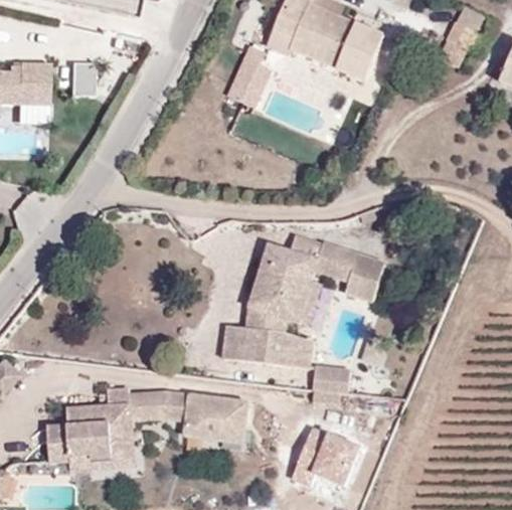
[(309,2),(310,0),(284,0),(266,43),(288,52),(290,47),(365,78),(383,33),(339,14),(309,2)]
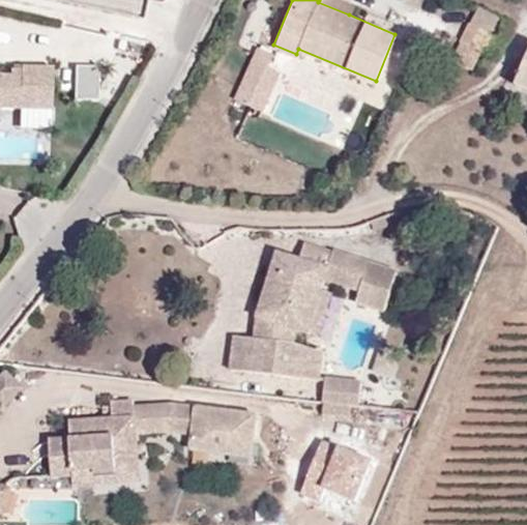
[(353,4),(345,0),(319,0),(318,2),(349,15),(353,4)]
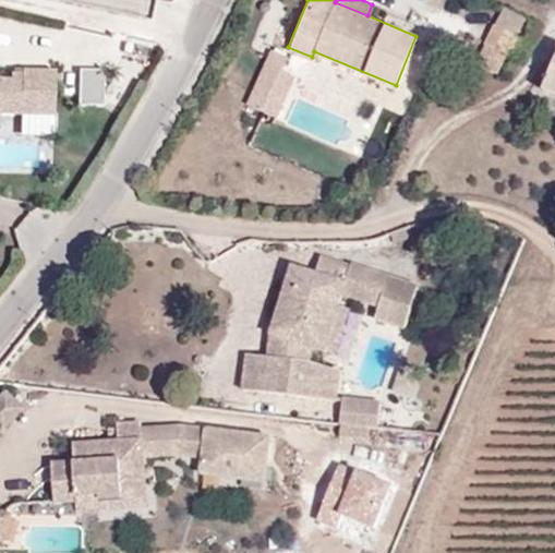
[(509,55),(520,34),(494,20),(482,40),(509,55)]
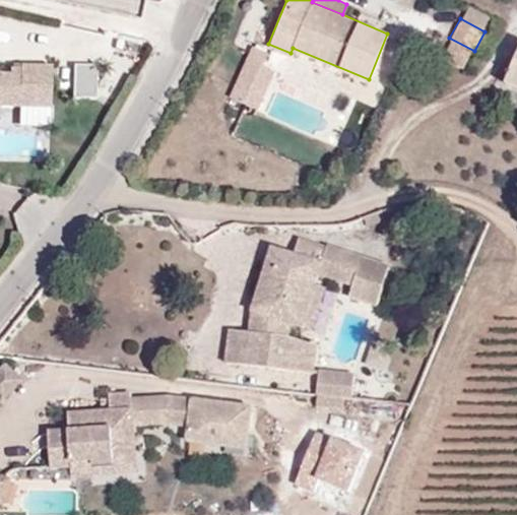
[(516,50),(504,80),(516,85),(516,50)]
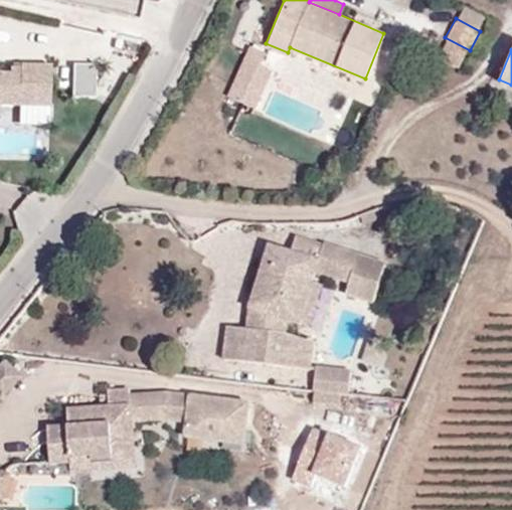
[(72,91),(94,91),(94,58),(72,58),(72,91)]
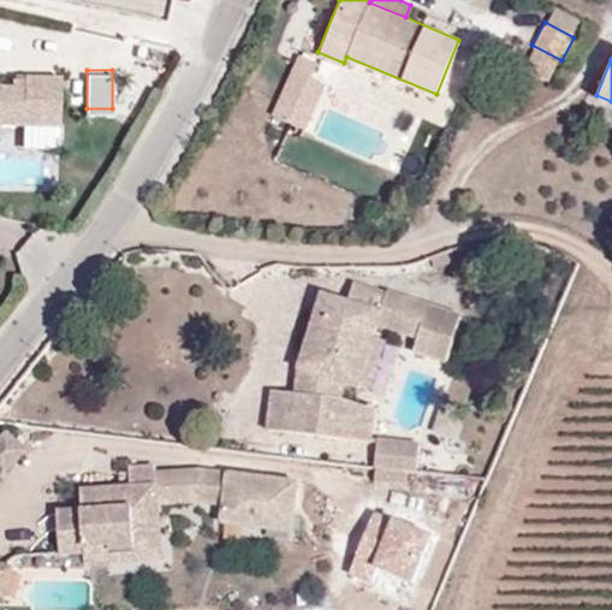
[(310,70),(286,120),(302,128),(326,77),(310,70)]
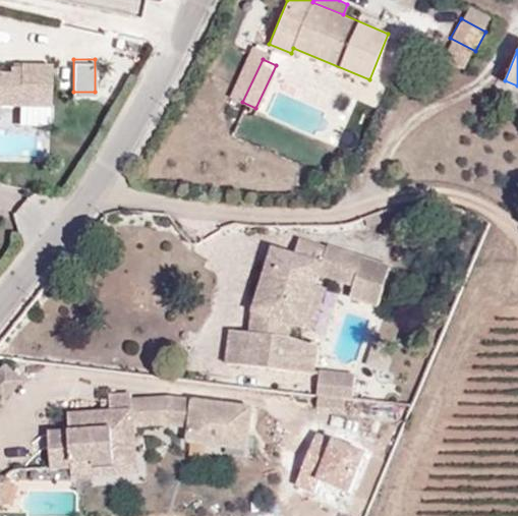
[(0,101),(48,102),(48,60),(17,60),(17,64),(7,64),(7,69),(0,68),(0,101)]
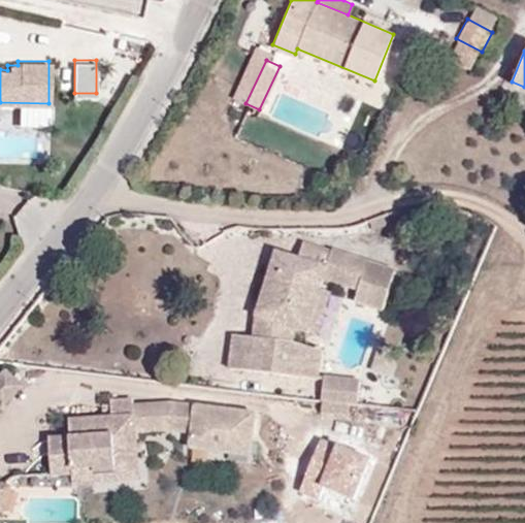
[(0,154),(50,155),(50,123),(17,122),(17,104),(0,103),(0,154)]
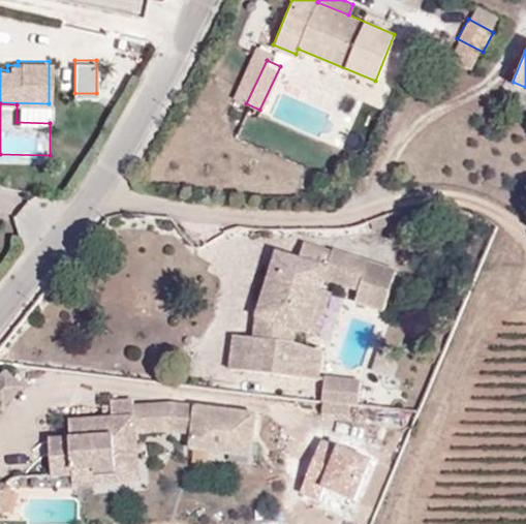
[(318,259),(322,248),(302,241),(297,257),(323,267),(326,262),(318,259)]
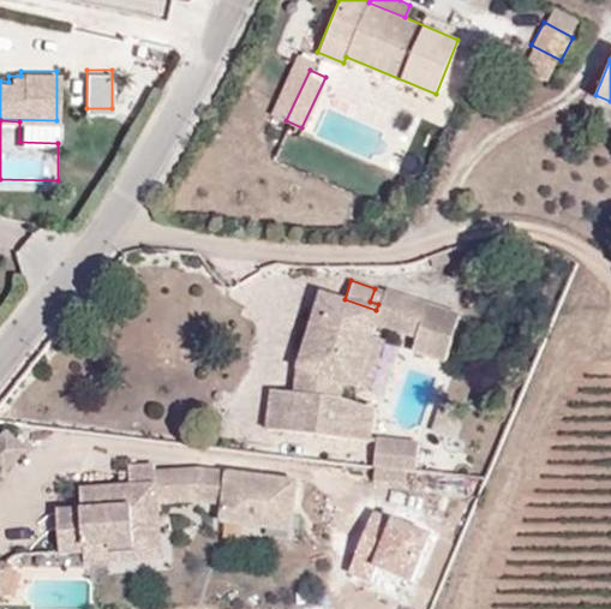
[(457,314),(375,288),(370,302),(378,304),(376,310),(345,299),(339,317),(315,309),(300,348),(312,351),(315,369),(311,369),(309,392),(294,389),(270,386),(265,425),(366,437),(370,405),(337,394),(339,377),(353,381),(373,318),(415,332),(411,345),(443,357),(457,314)]
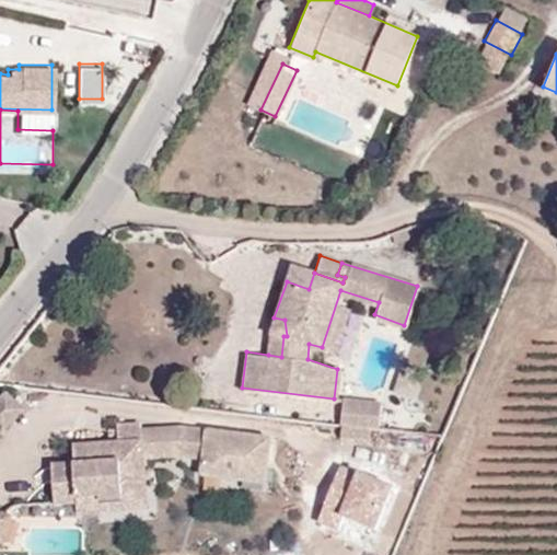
[(309,289),(314,273),(292,265),(287,281),(309,289)]
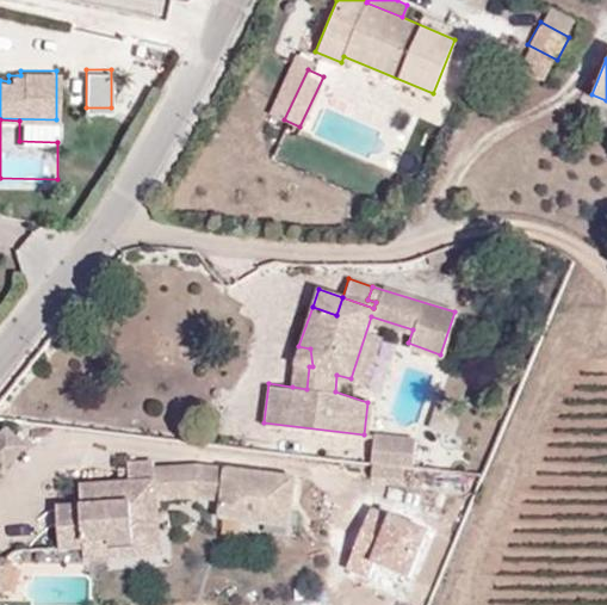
[(295,359),(292,387),(307,389),(309,366),(313,366),(310,349),(298,346),(295,359)]
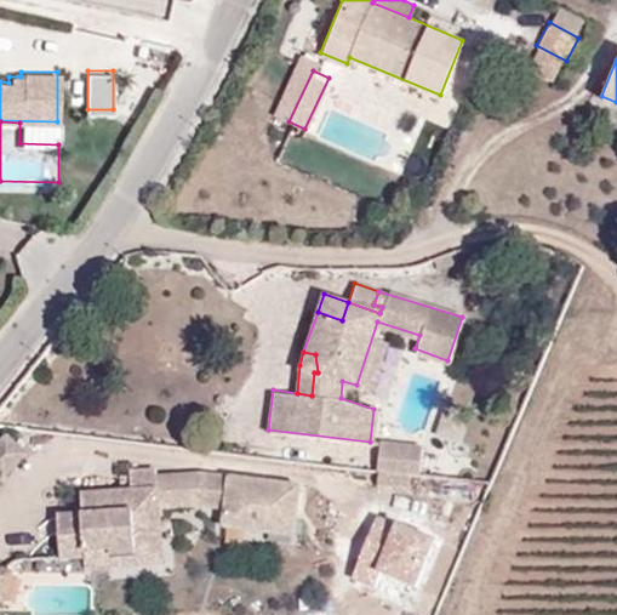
[(1,432),(0,433),(0,471),(21,451),(1,432)]
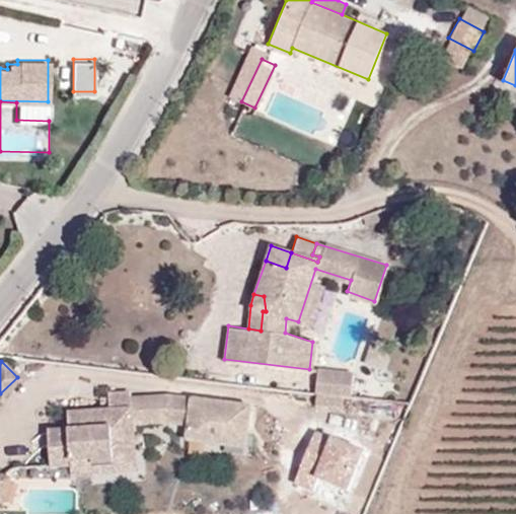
[(316,368),(313,389),(315,390),(349,394),(352,372),(316,368)]
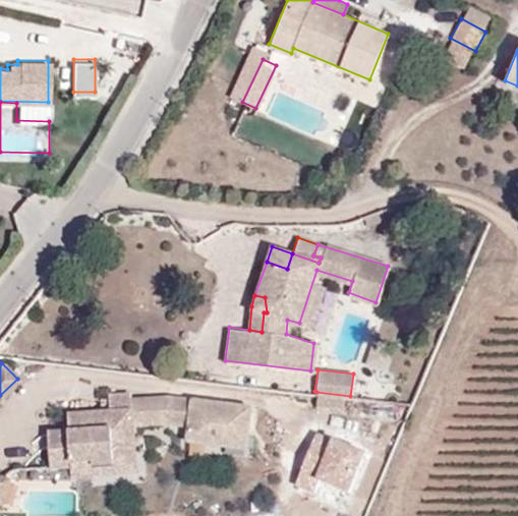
[(129,398),(131,398),(130,392),(109,393),(109,395),(101,396),(103,409),(66,412),(66,430),(46,430),(48,464),(70,462),(70,472),(106,471),(106,463),(111,464),(112,456),(132,455),(130,421),(129,398)]
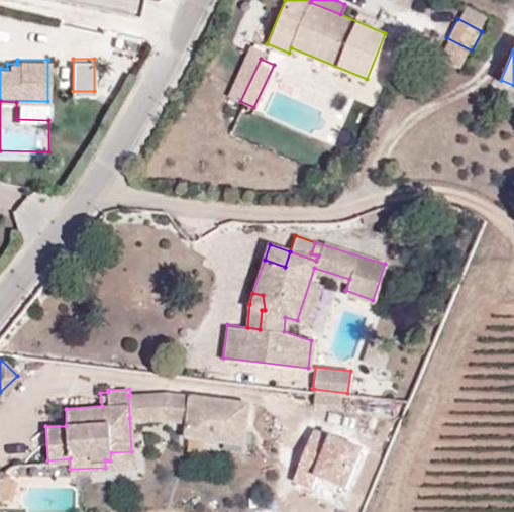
[(365,406),(371,396),(347,393),(314,389),(313,396),(365,406)]
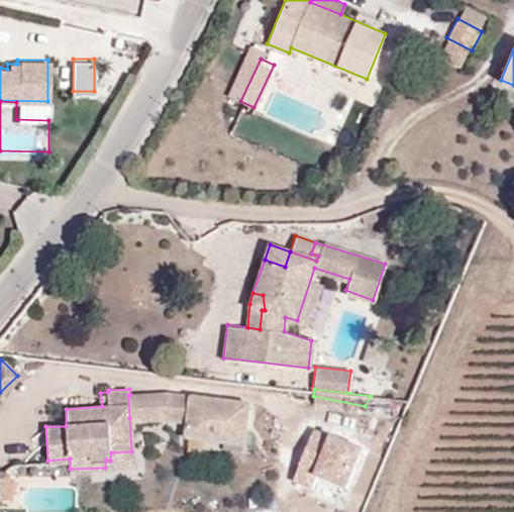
[(166,416),(168,393),(130,395),(128,395),(129,418),(166,416)]
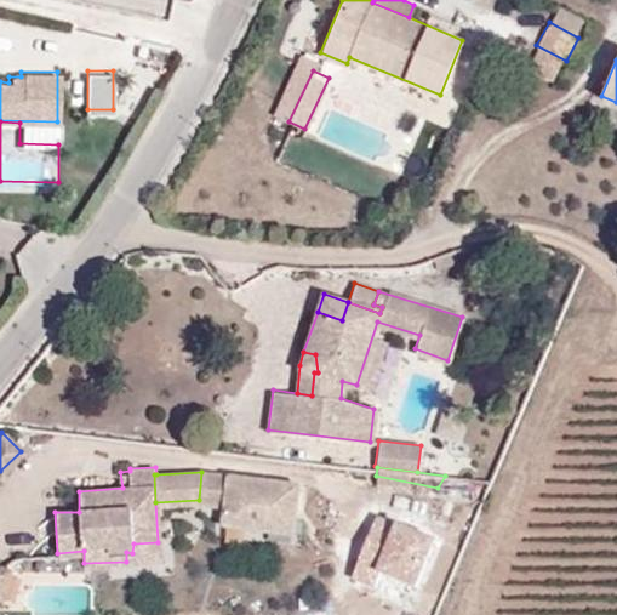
[(297,484),(201,472),(199,500),(223,505),(222,522),(268,528),(269,514),(292,517),(297,484)]
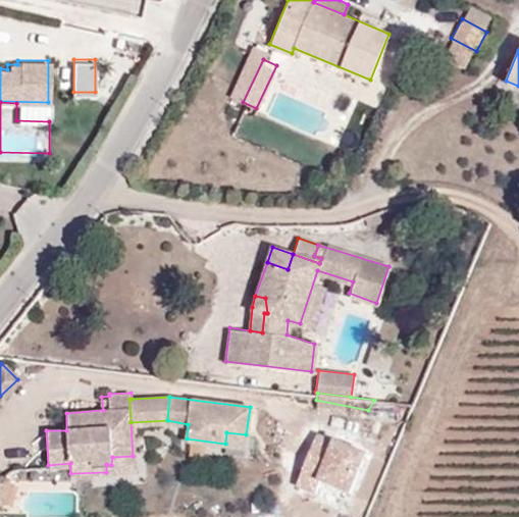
[(245,447),(246,434),(226,432),(225,444),(245,447)]
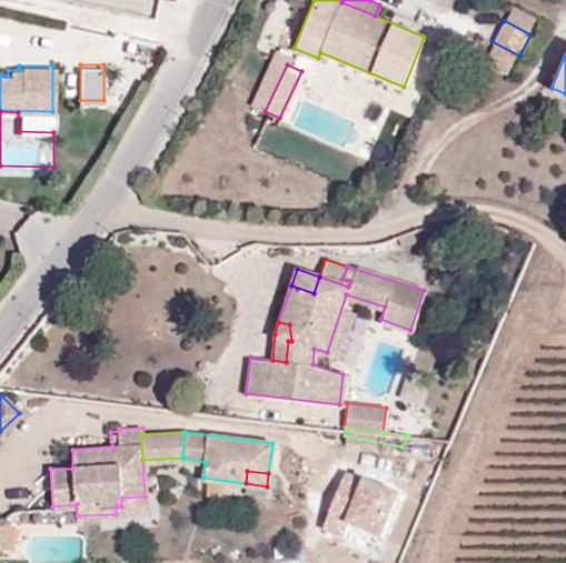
[(116,505),(116,514),(146,513),(145,496),(122,498),(121,506),(116,505)]
